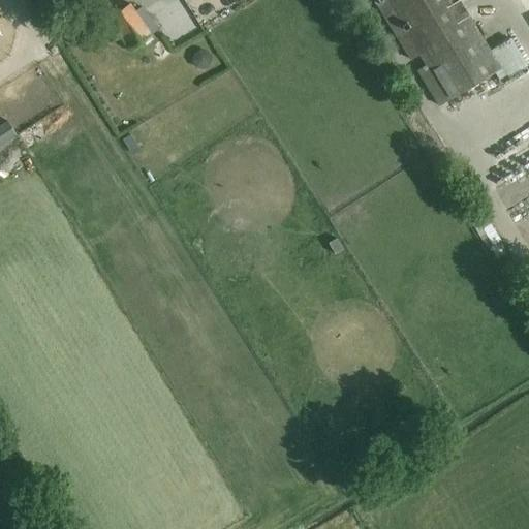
[(372,0),(375,3),(396,35),(411,60),(419,55),(426,65),(416,71),(439,106),(471,86),(494,71),(501,83),(527,66),(509,38),(490,51),(458,0),(372,0)]
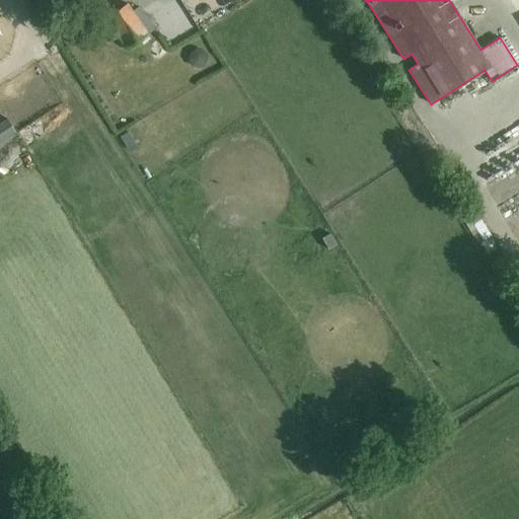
[(128,2),(96,24),(107,42),(118,34),(127,48),(148,32),(149,33),(155,28),(148,18),(142,23),(128,2)]
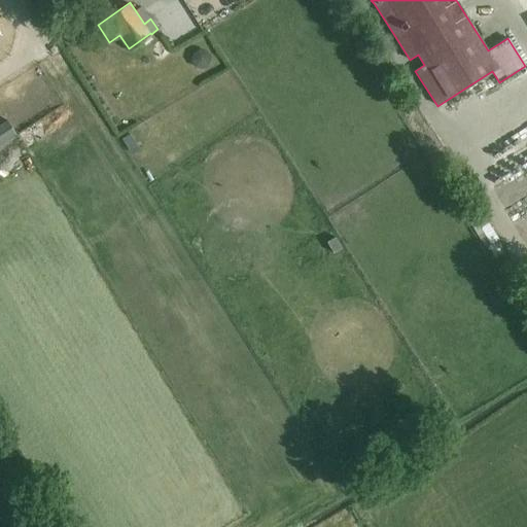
[(205,50),(198,49),(191,54),(190,61),(195,67),(202,69),(208,64),(209,57),(205,50)]
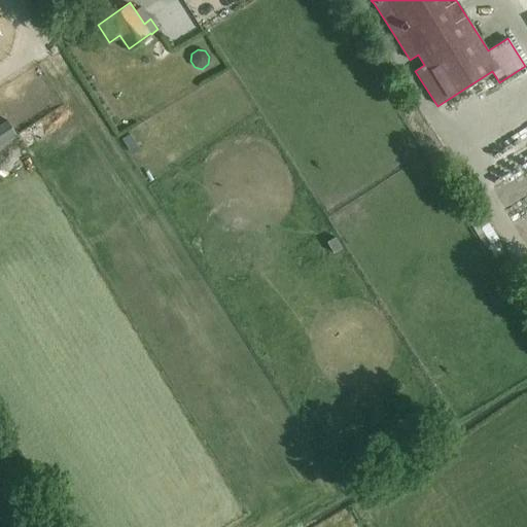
[(5,121),(0,125),(0,142),(13,134),(5,121)]
